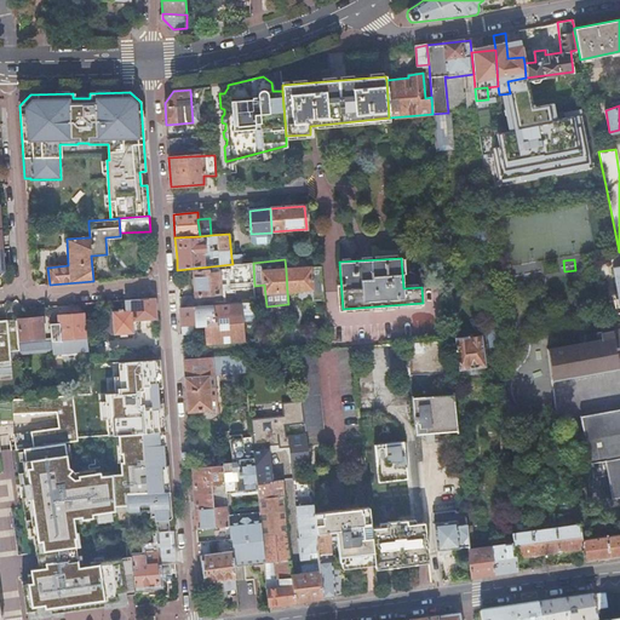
[(252,264),(219,267),(220,274),(208,275),(208,271),(195,273),(196,297),(222,294),(254,293),(252,264)]
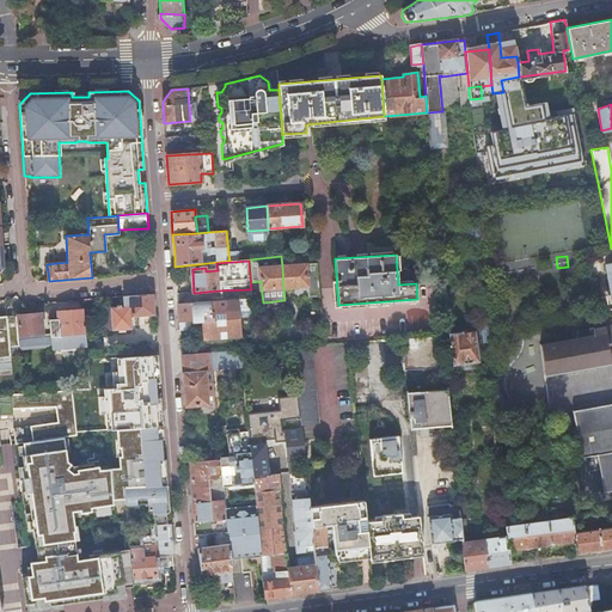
[(317,263),(282,267),(283,288),(307,286),(308,297),(319,295),(317,263)]
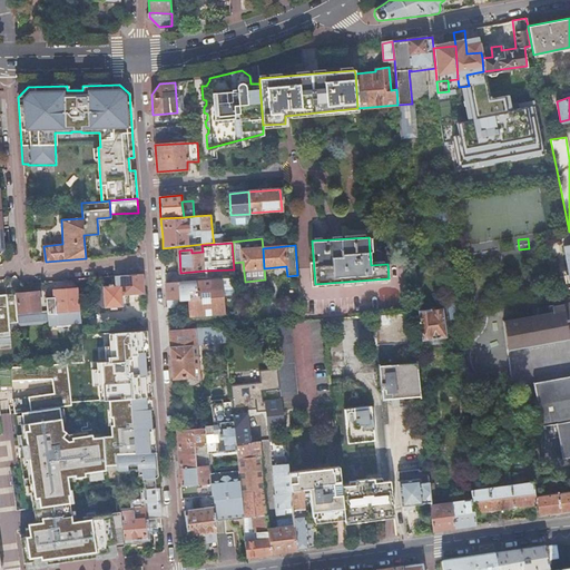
[(143,274),(112,276),(114,285),(110,285),(110,284),(106,284),(106,285),(100,286),(102,306),(123,305),(121,294),(144,293),(143,274)]
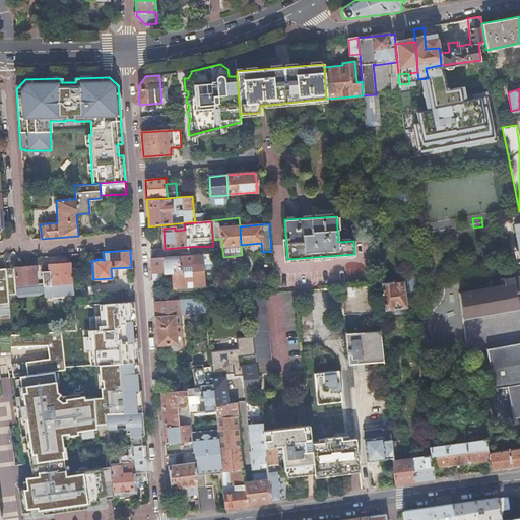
[(210,259),(210,255),(177,258),(178,268),(172,268),(174,289),(216,285),(215,263),(210,259)]
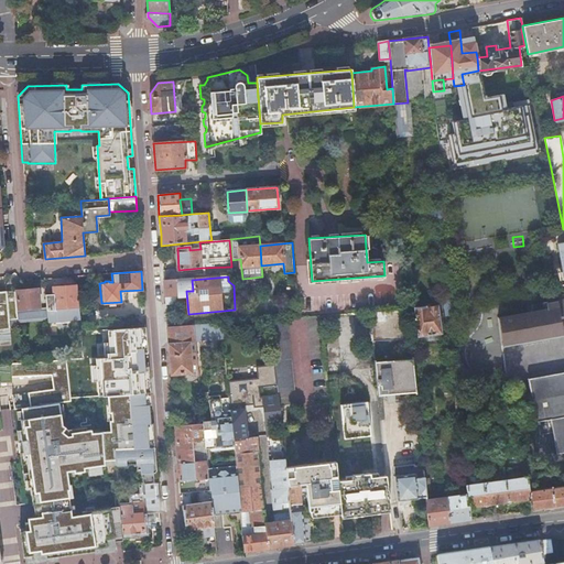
[(192,279),(164,281),(165,305),(179,304),(179,292),(186,291),(193,291),(192,280),(192,279)]
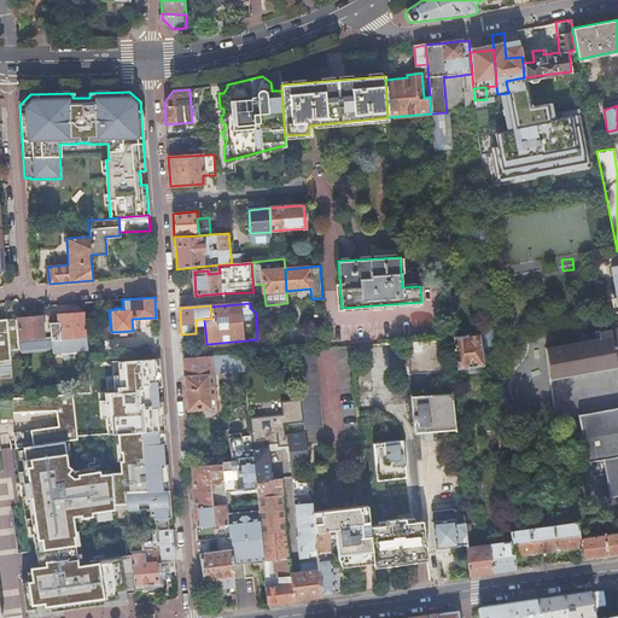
[(58,324),(50,324),(51,338),(74,337),(75,349),(75,350),(76,351),(77,351),(87,350),(86,336),(85,313),(58,315),(58,324)]
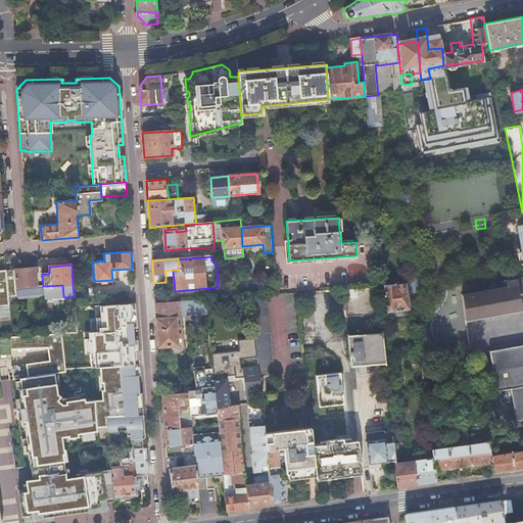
[(35,268),(13,269),(15,289),(15,295),(16,302),(17,302),(17,298),(37,297),(37,295),(40,294),(40,287),(37,288),(36,285),(37,285),(35,268)]
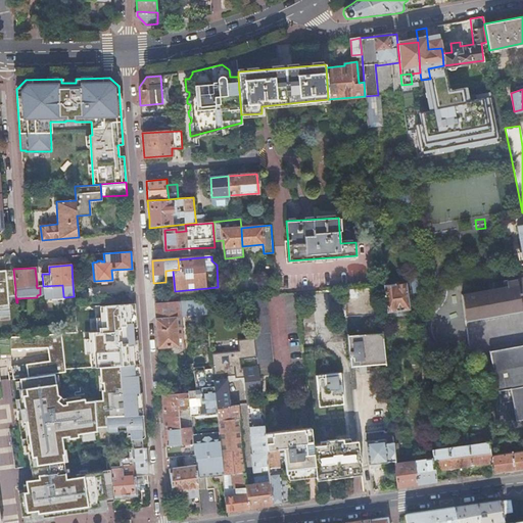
[(5,270),(7,296),(15,295),(15,289),(13,269),(5,270)]
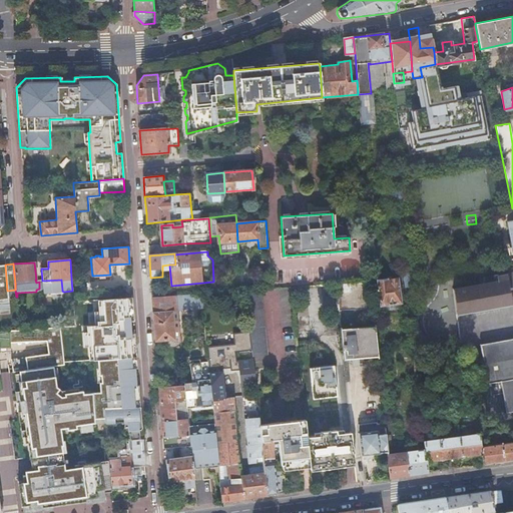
[(7,291),(5,265),(0,265),(0,309),(9,309),(7,291)]
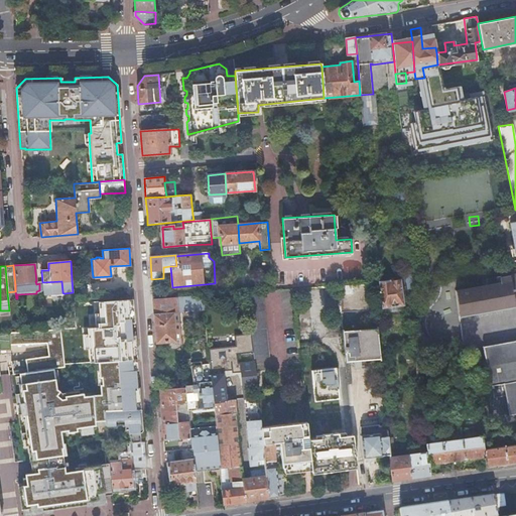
[(439,275),(440,283),(454,280),(461,279),(459,271),(439,275)]
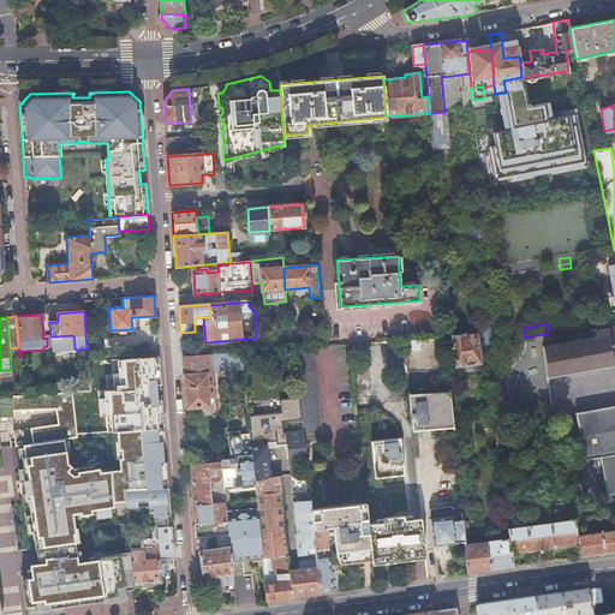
[(597,336),(543,346),(547,376),(614,363),(614,326),(596,329),(597,336)]
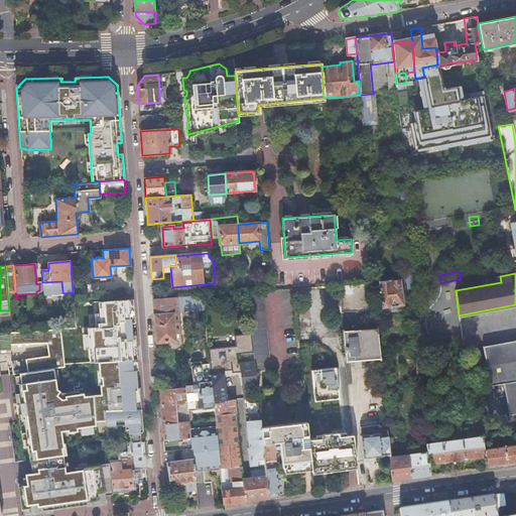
[(415,288),(414,277),(406,278),(407,289),(414,288),(415,288)]
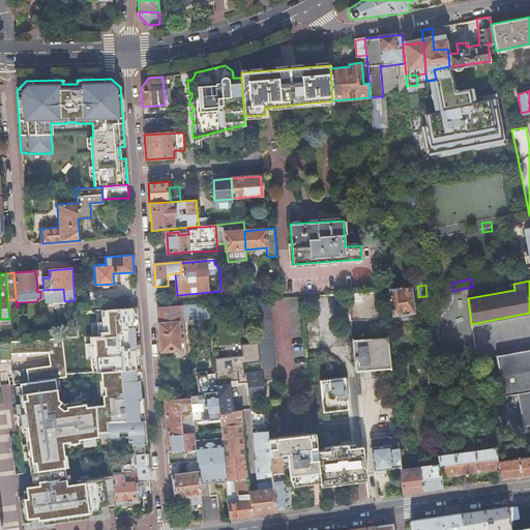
[(401,287),(390,289),(392,317),(414,314),(412,288),(401,288),(401,287)]
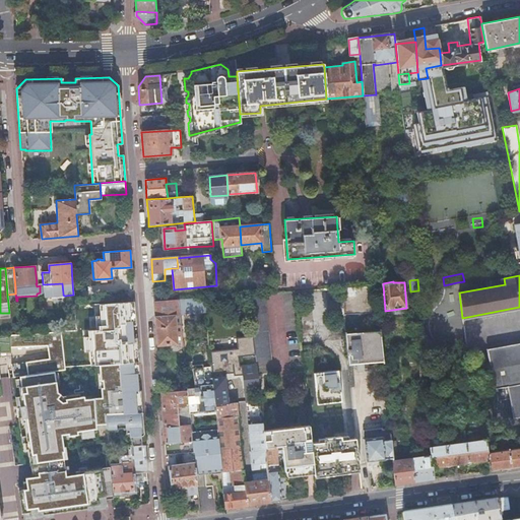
[(106,283),(91,285),(91,295),(107,294),(106,283)]
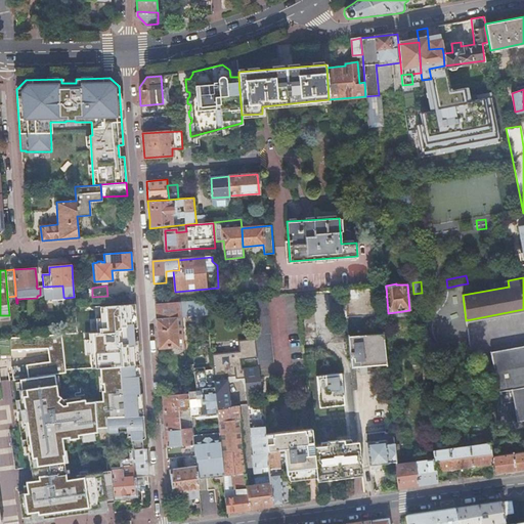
[(380,314),(378,288),(344,289),(346,315),(380,314)]
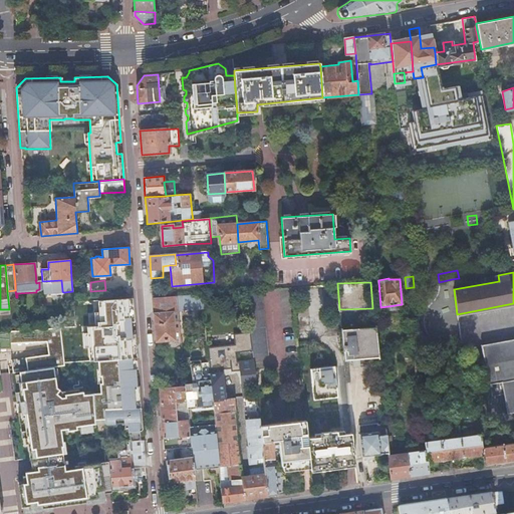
[(413,287),(406,288),(410,318),(417,317),(413,287)]
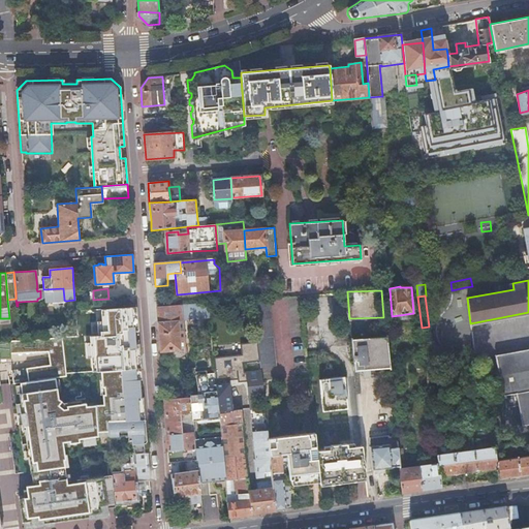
[(275,365),(270,299),(255,300),(259,343),(260,366),(275,365)]
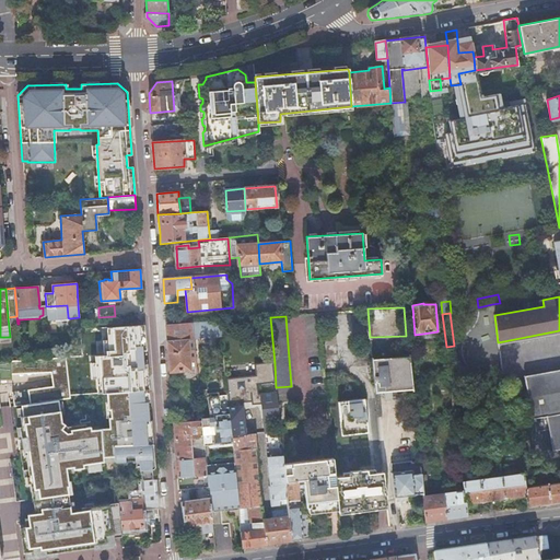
[(223,338),(222,322),(194,324),(195,340),(223,338)]
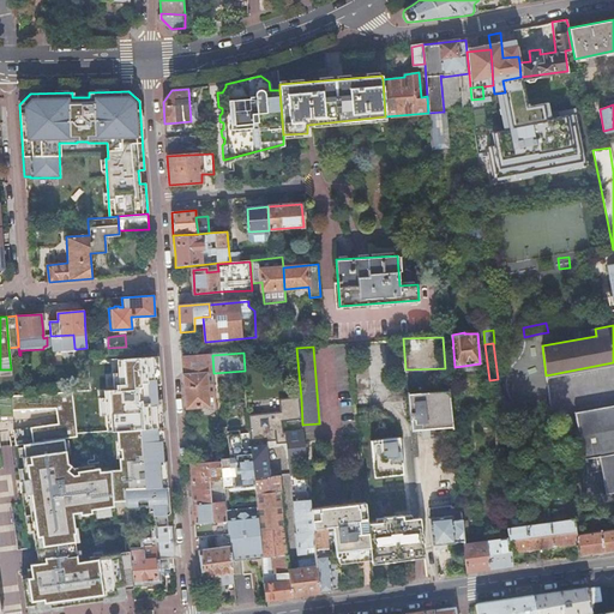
[(212,355),(182,356),(184,373),(186,409),(209,407),(209,396),(216,396),(215,385),(214,373),(212,355)]
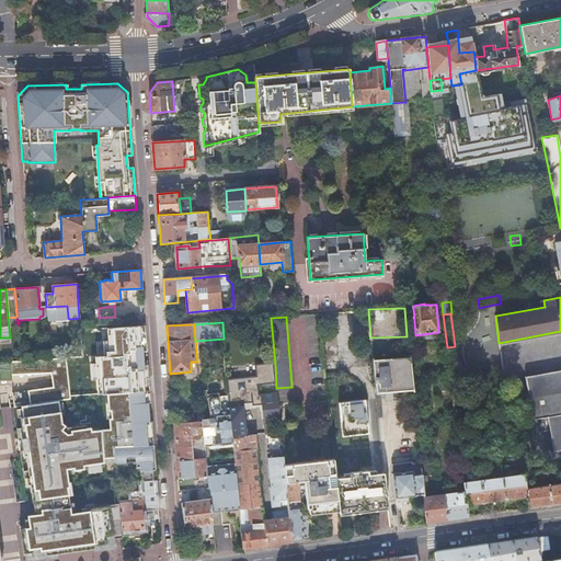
[(96,328),(80,329),(80,339),(98,338),(96,328)]
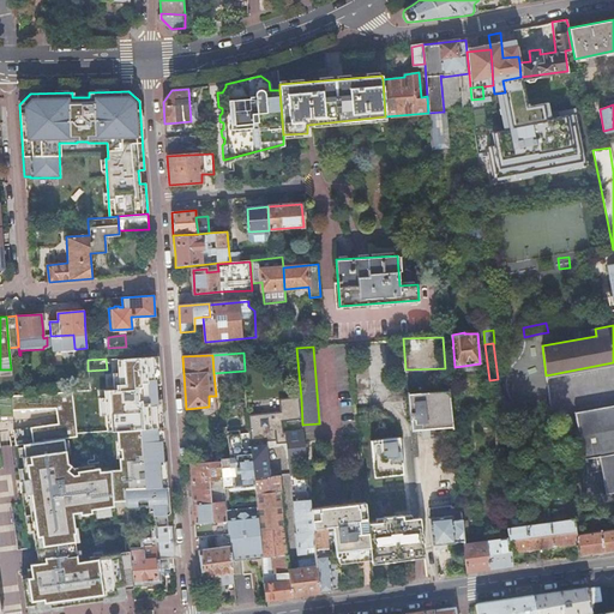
[(127,363),(128,386),(161,384),(158,361),(127,363)]
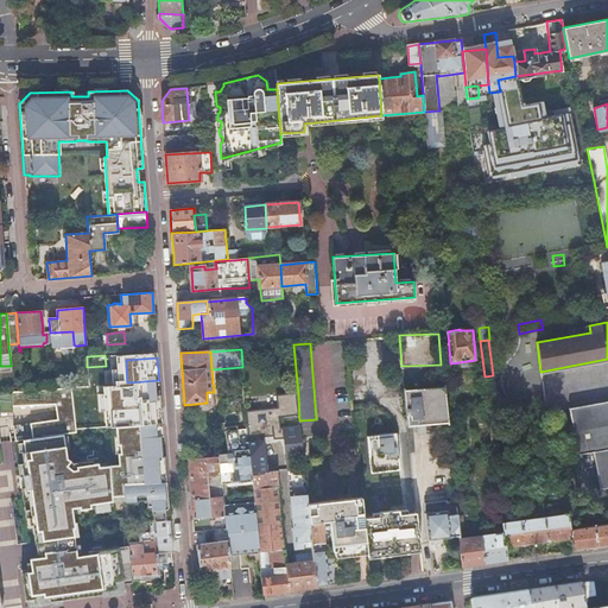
[(159,380),(127,382),(119,384),(119,392),(122,392),(124,401),(138,400),(138,397),(160,394),(159,391),(159,380)]
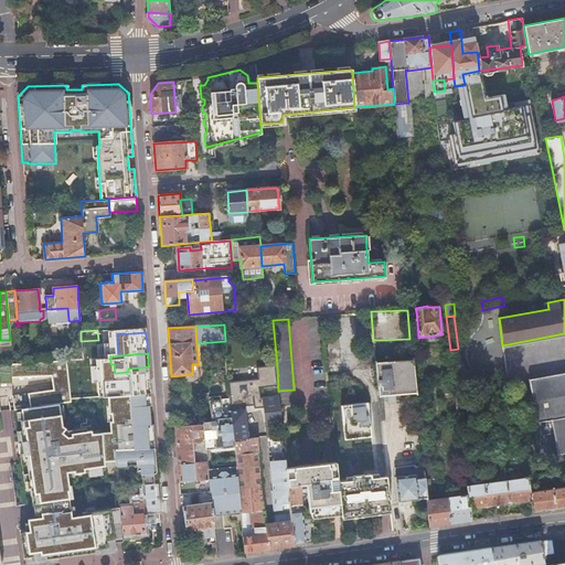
[(82,359),(66,360),(68,385),(110,381),(108,356),(82,359)]
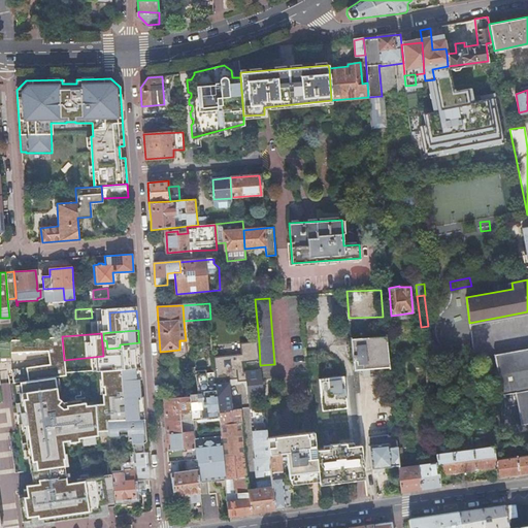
[(385,335),(351,338),(353,361),(354,369),(388,367),(385,335)]
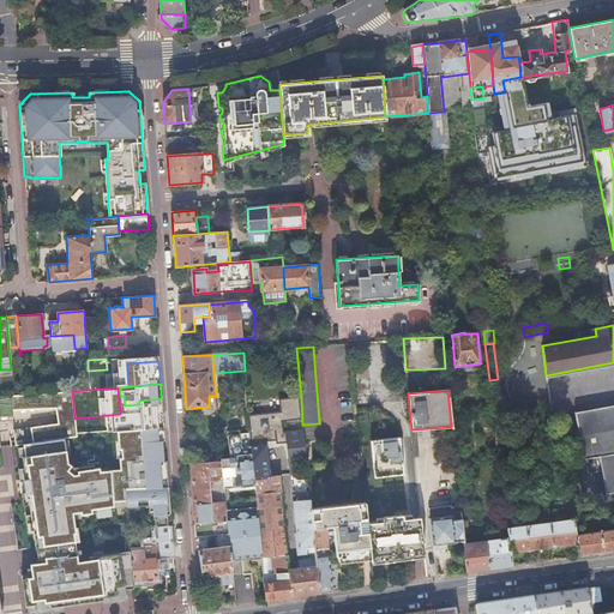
[(55,392),(23,395),(11,395),(12,410),(24,409),(55,408),(58,423),(31,427),(32,443),(65,439),(77,437),(76,433),(74,419),(72,391),(55,392)]
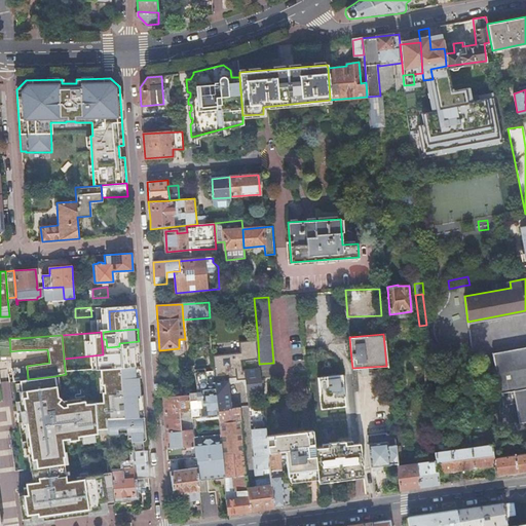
[(216,391),(218,409),(231,408),(229,377),(238,376),(238,379),(247,378),(249,397),(262,396),(259,364),(258,341),(239,342),(240,353),(214,355),(215,369),(215,372),(216,382),(216,391)]
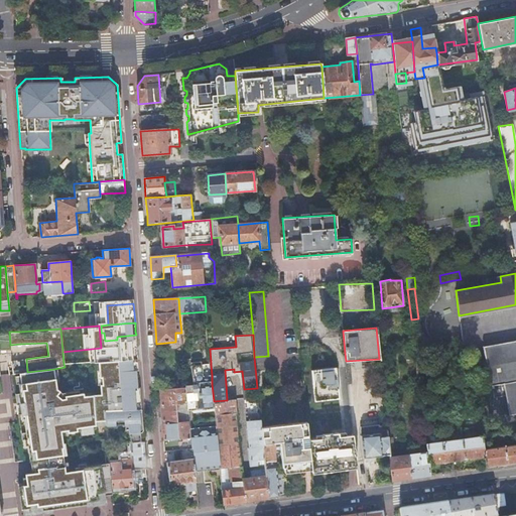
[(515,340),(483,347),(494,395),(498,394),(504,393),(509,413),(515,411),(515,340)]
